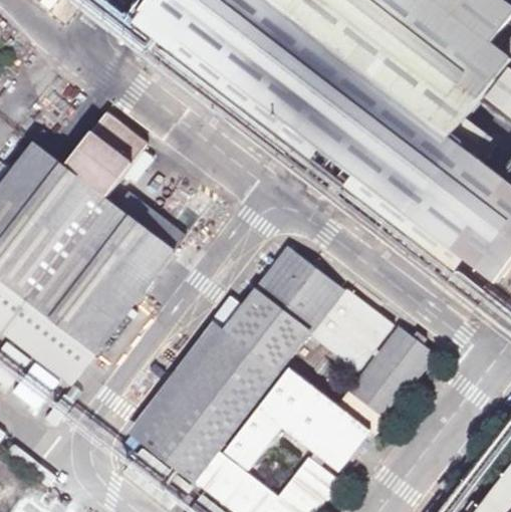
[(149,0),(141,10),(495,283),(510,263),(510,185),(481,162),(495,144),(468,122),(454,141),(450,138),(510,58),(510,56),(492,42),(510,17),(510,6),(502,0),(149,0)]
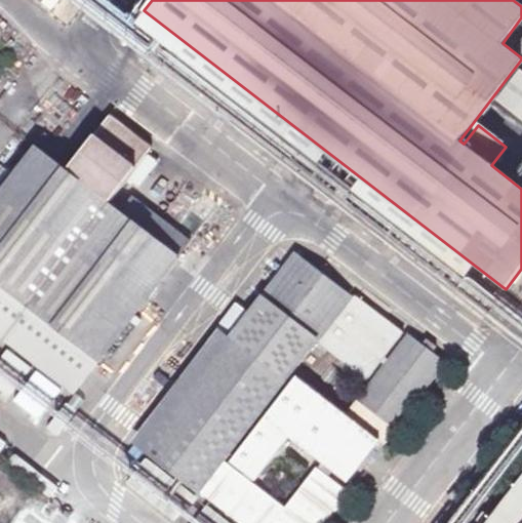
[(521,68),(495,99),(521,119),(521,68)]
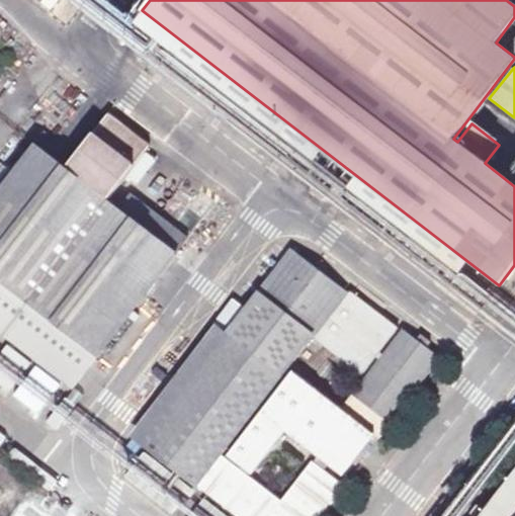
[(0,332),(72,387),(175,252),(116,206),(106,198),(148,145),(105,112),(64,166),(34,144),(0,188),(0,332)]
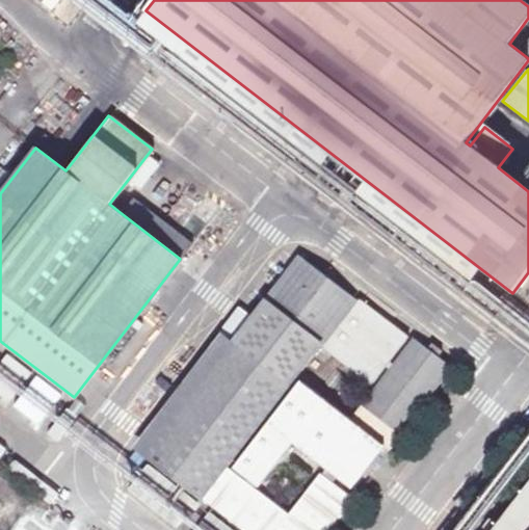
[(132,196),(120,212),(180,259),(192,242),(132,196)]
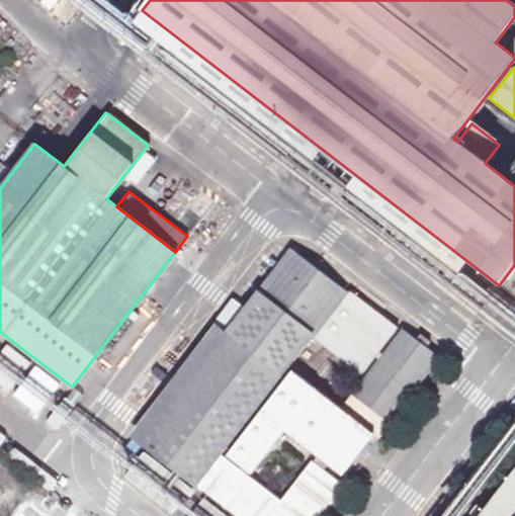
[(346,290),(290,247),(141,442),(197,486),(237,515),(314,515),(340,483),(322,468),(326,463),(315,454),(280,500),(221,455),(346,290)]
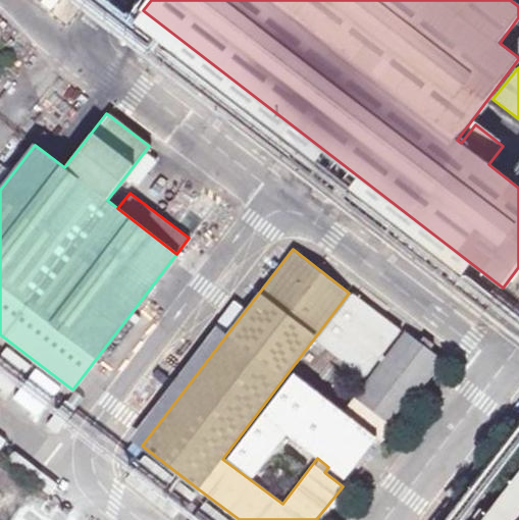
[(404,332),(354,294),(316,342),(363,377),(377,359),(381,362),(344,412),(375,436),(378,438),(439,357),(405,330),(404,332)]
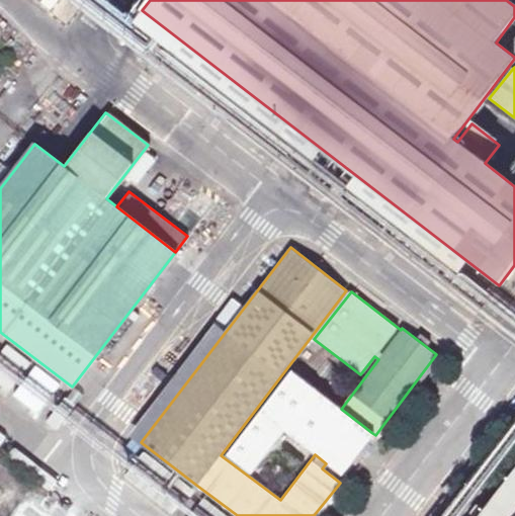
[(372,433),(341,409),(290,370),(225,455),(248,473),(281,429),(315,454),(326,463),(341,475),(372,433)]
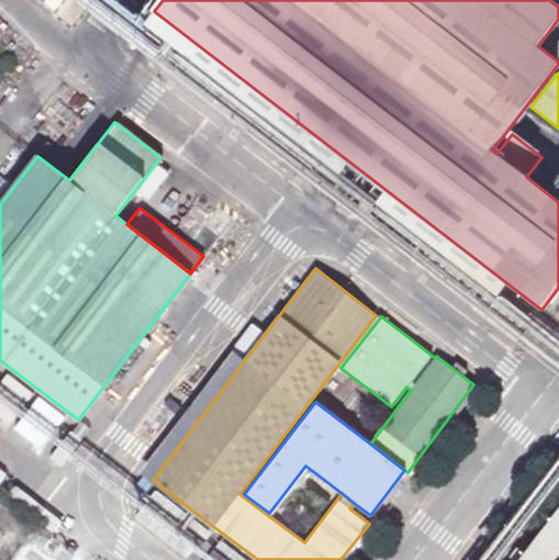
[(558,559),(558,508),(518,559),(558,559)]
